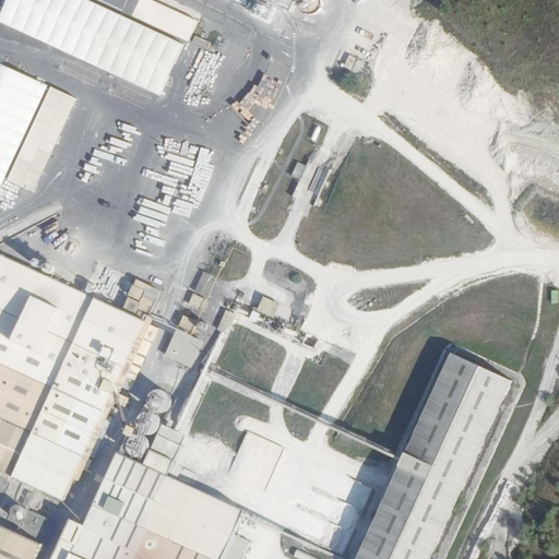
[(115,36),(32,0),(0,0),(0,15),(104,61),(115,36)]
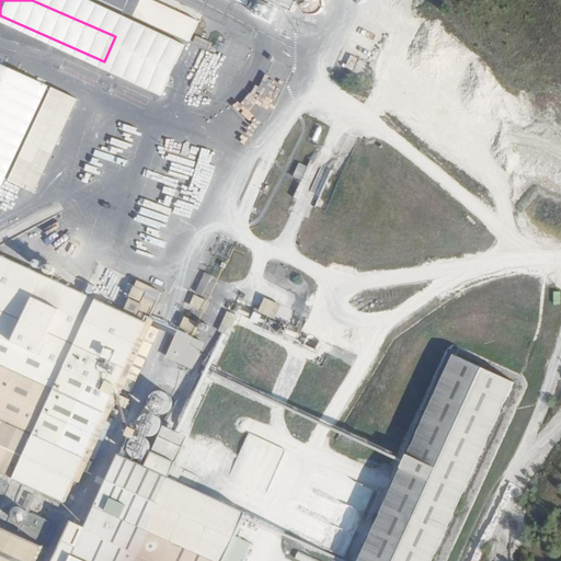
[(129,0),(102,0),(126,11),(129,0)]
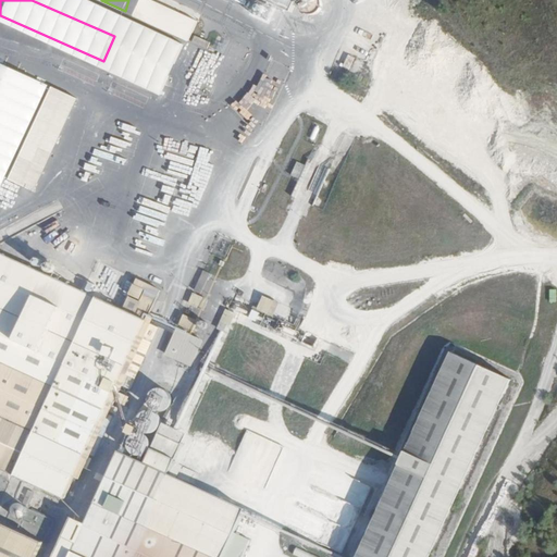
[(188,15),(152,0),(135,0),(132,8),(181,31),(188,15)]
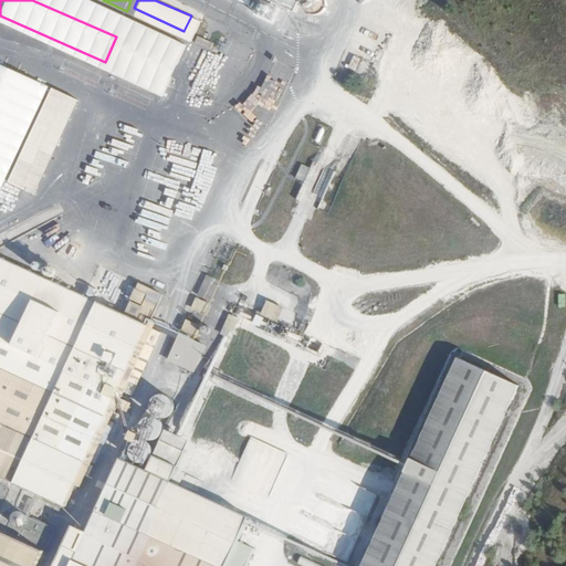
[(268,0),(291,10),(294,0),(268,0)]
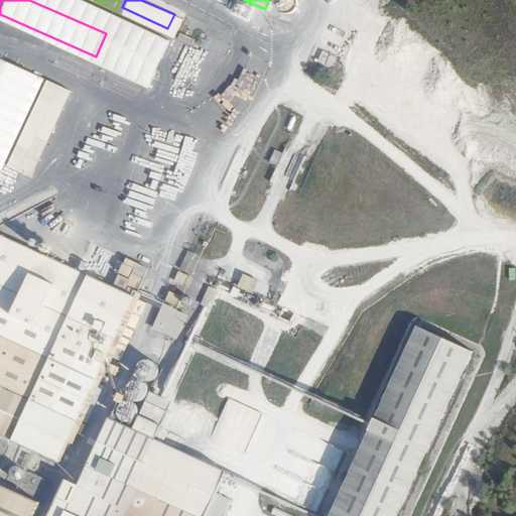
[(273,0),(273,4),(275,7),(278,10),(282,12),(287,11),(290,9),(293,5),(293,1),(292,0),(273,0)]
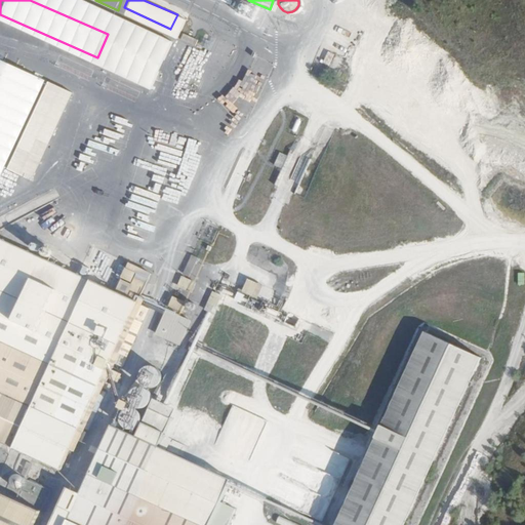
[(194,46),(197,39),(182,33),(178,40),(194,46)]
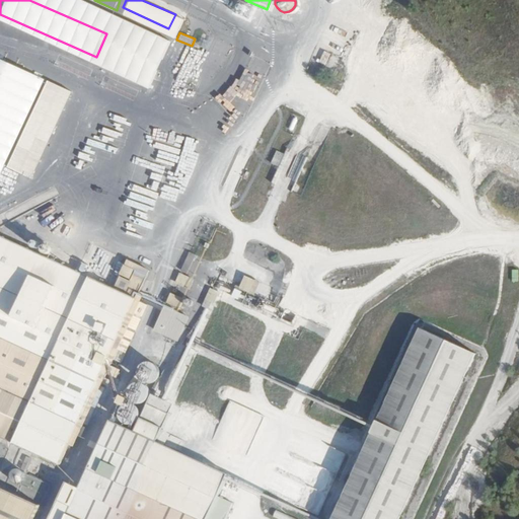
[(421,57),(427,46),(422,43),(415,54),(421,57)]
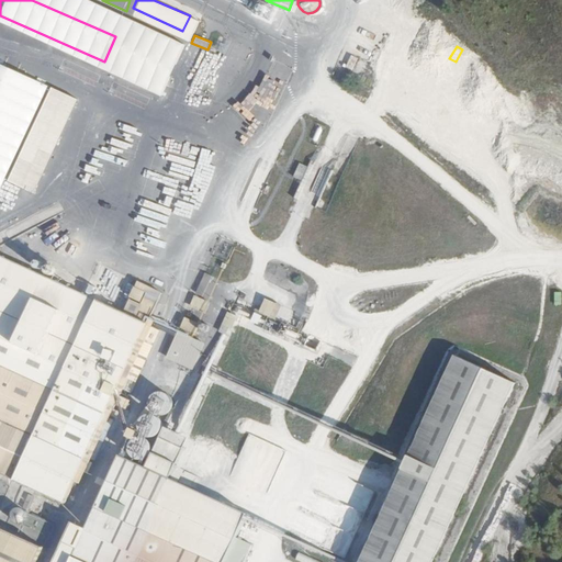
[(194,71),(209,78),(218,56),(205,49),(194,71)]
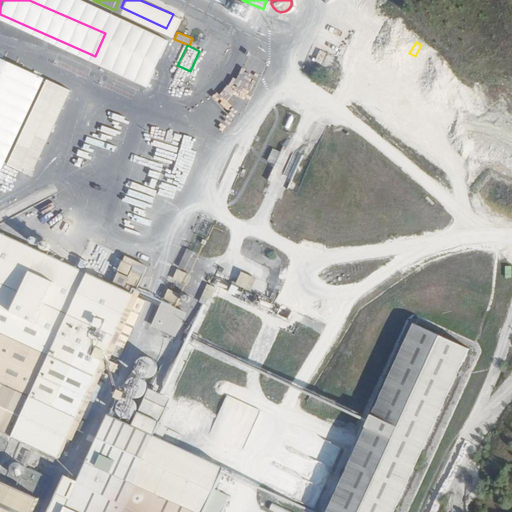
[(422,55),(417,66),(423,69),(429,59),(422,55)]
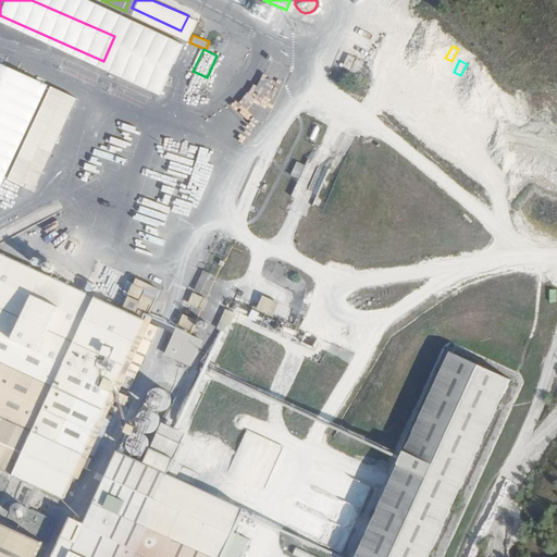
[(471,85),(478,74),(472,70),(465,81),(471,85)]
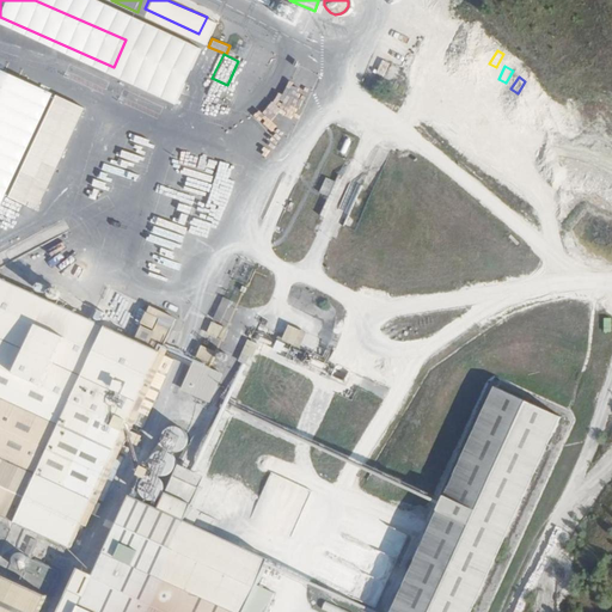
[(411,103),(421,87),(412,81),(402,97),(411,103)]
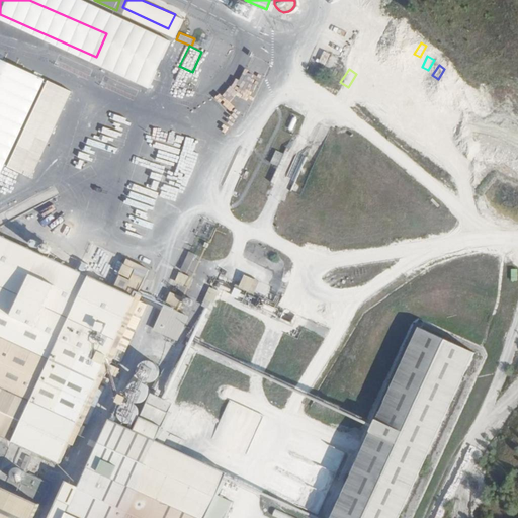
[(353,96),(363,85),(358,80),(348,91),(353,96)]
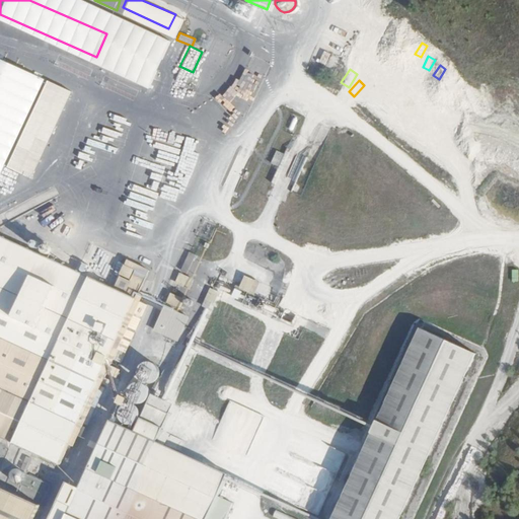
[(382,101),(371,116),(379,121),(389,106),(382,101)]
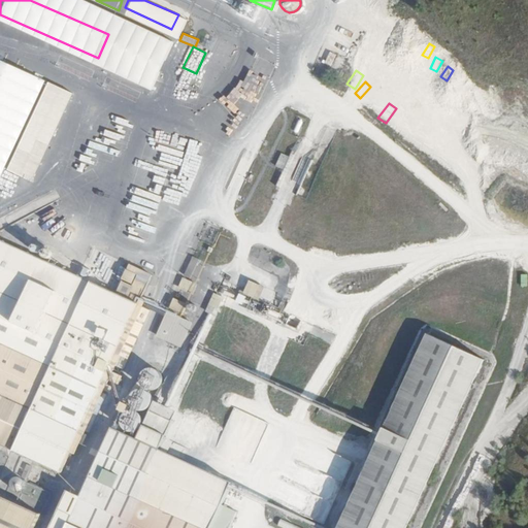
[(301,137),(310,122),(300,116),(292,132),(301,137)]
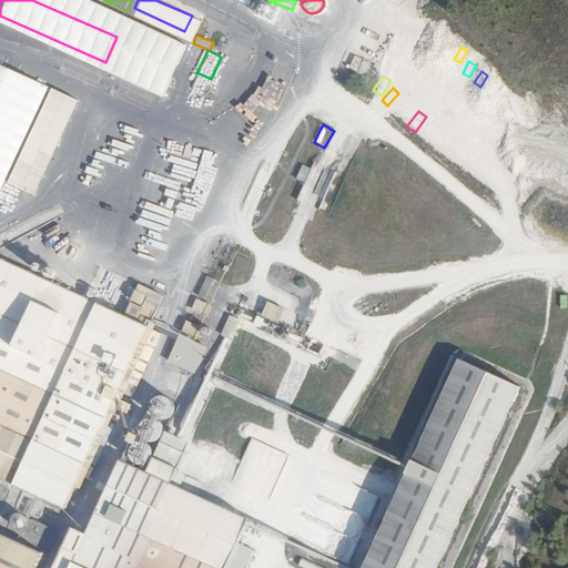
[(340,145),(336,151),(336,156),(336,160),(340,163),(344,168),(347,169),(353,168),(357,165),(361,161),(362,156),(362,153),(359,149),(356,144),(350,142),(345,143),(340,145)]
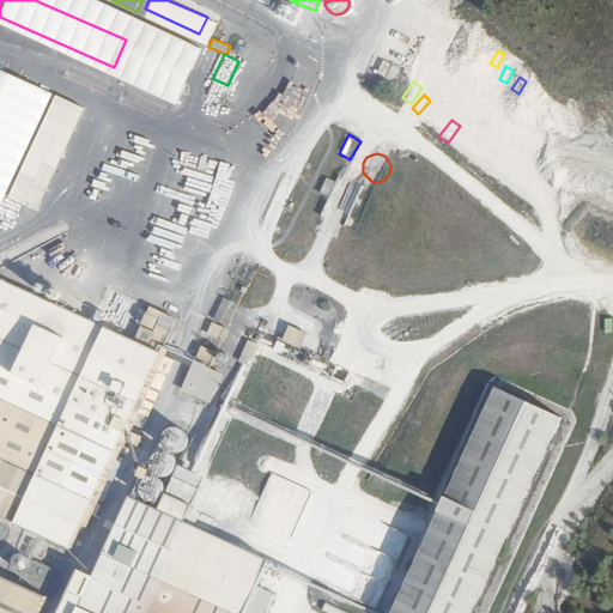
[(328,196),(334,181),(325,178),(319,193),(328,196)]
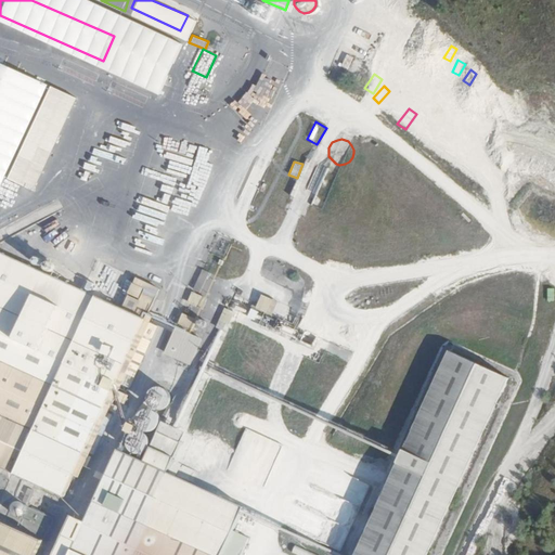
[(327,173),(321,173),(317,176),(313,179),(311,184),(311,189),(313,193),(318,197),(322,198),(327,198),(334,194),(336,191),(337,184),(335,180),(332,176),(327,173)]
